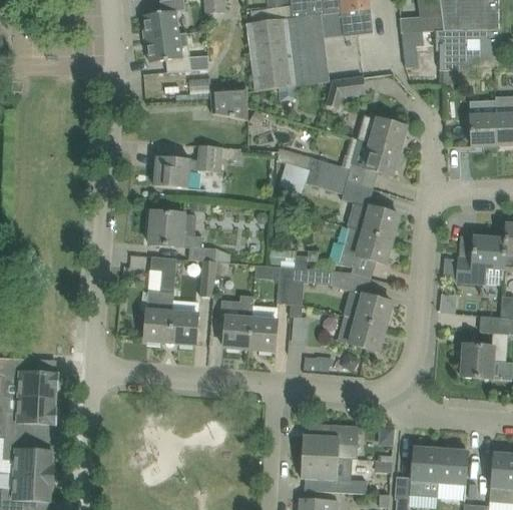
[(146,38),(186,33),(186,32),(178,33),(175,10),(185,9),(184,0),(159,0),(161,12),(143,14),(146,38)]
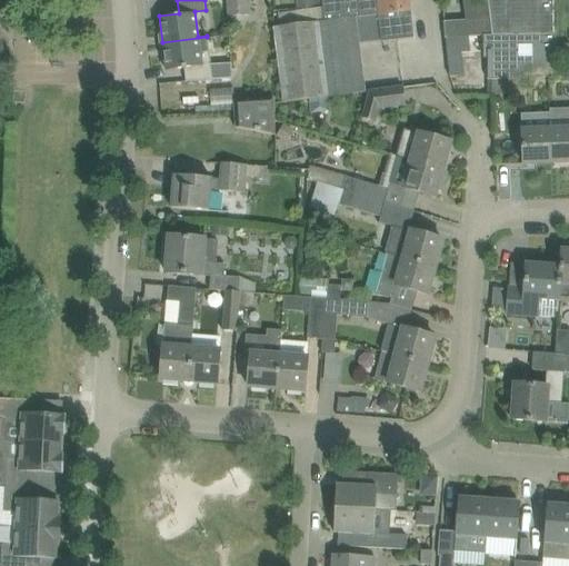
[(225,0),(227,13),(249,11),(248,0),(225,0)]
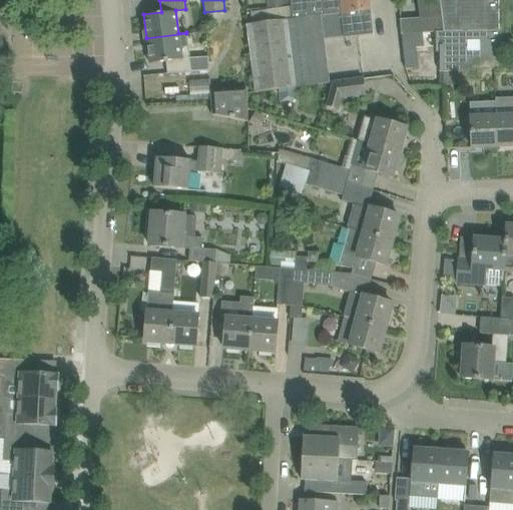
[(324,13),(341,11),(344,34),(372,31),(369,8),(368,0),(291,0),(292,5),(292,6),(293,15),(324,11),(324,13)]
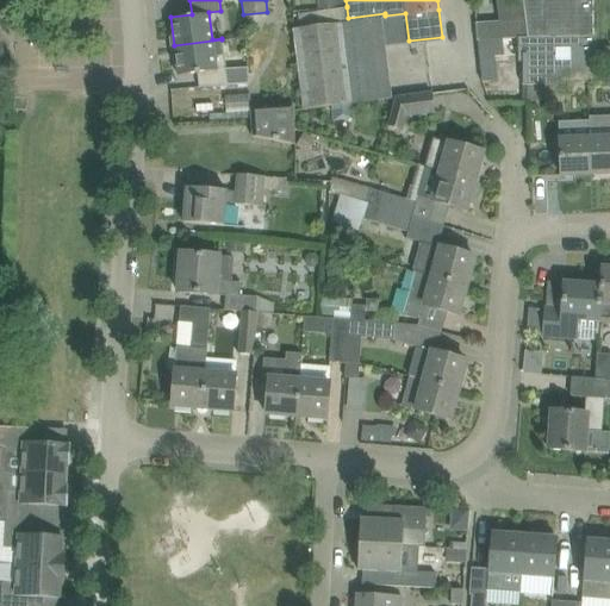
[(521,0),(524,19),(526,35),(543,35),(593,35),(592,0),(521,0)]
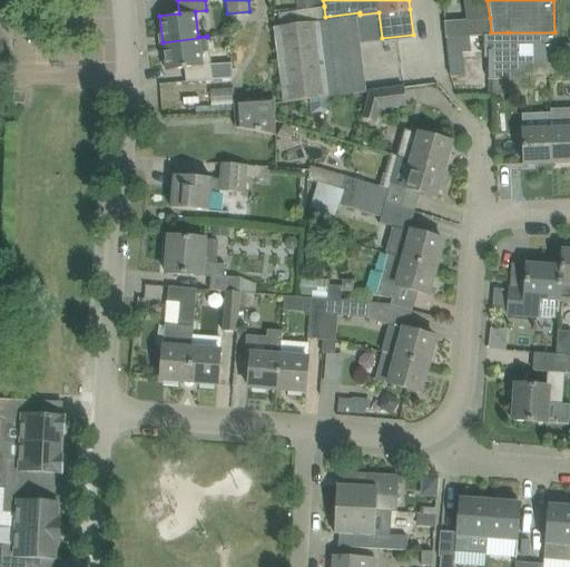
[(324,7),(279,10),(281,25),(325,18),(325,17),(324,7)]
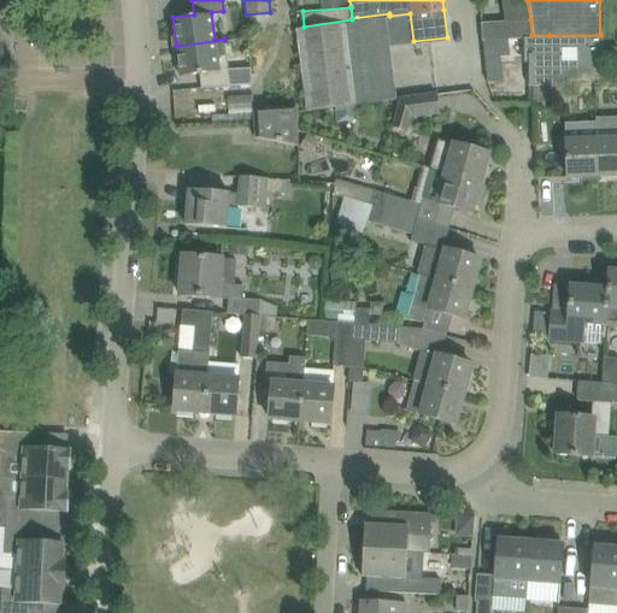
[(335,104),(356,101),(397,96),(389,43),(413,41),(410,13),(389,16),(389,13),(352,18),(352,19),(304,27),(298,27),(307,107),(335,104)]
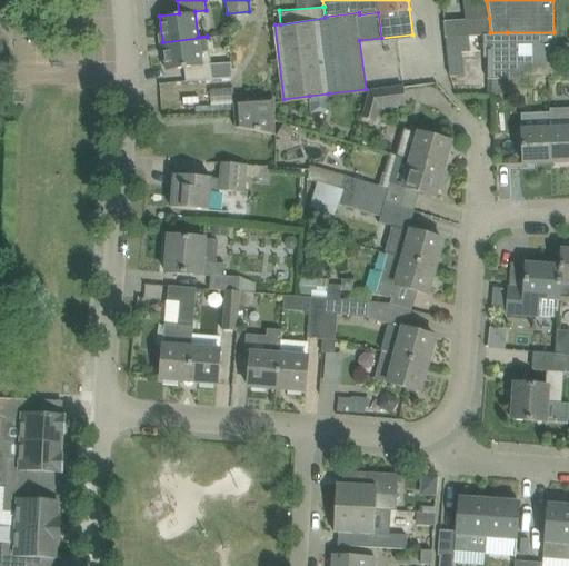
[(489,18),(443,20),(445,36),(490,32),(489,18)]
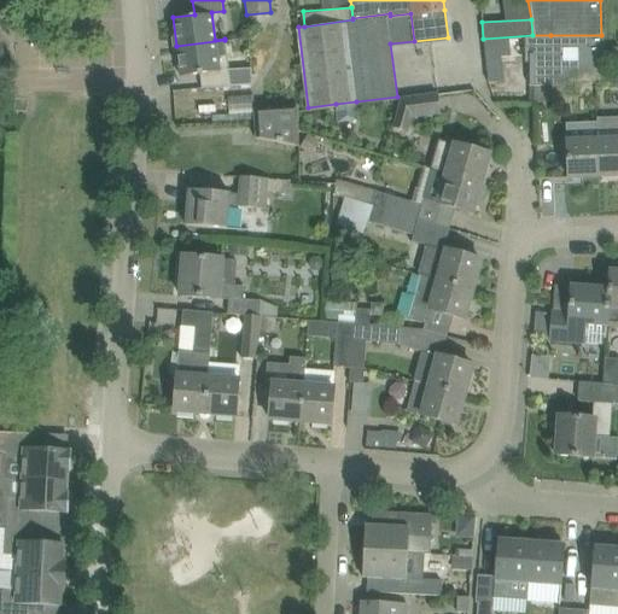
[(532,35),(534,85),(563,83),(601,81),(601,35),(551,35),(532,35)]
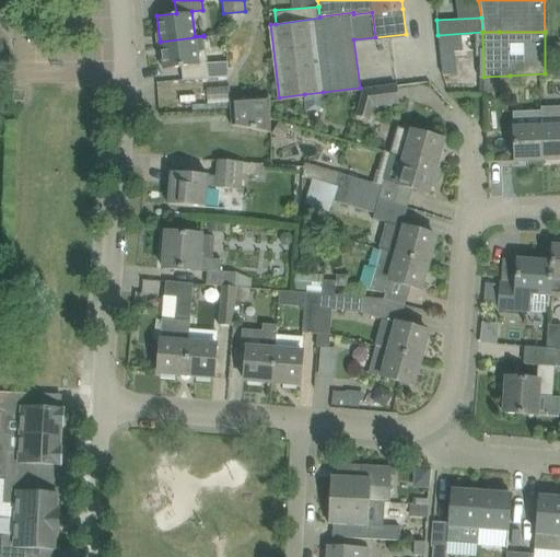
[(203,36),(160,42),(164,67),(181,65),(183,78),(209,76),(203,36)]
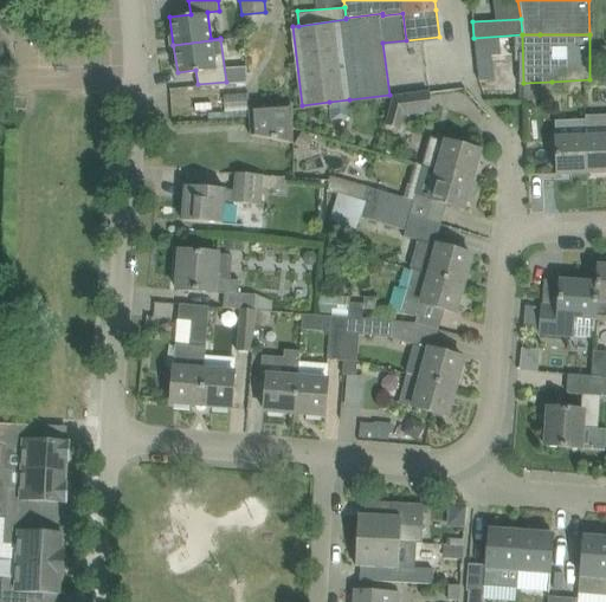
[(552,82),(523,83),(523,98),(552,97),(552,82)]
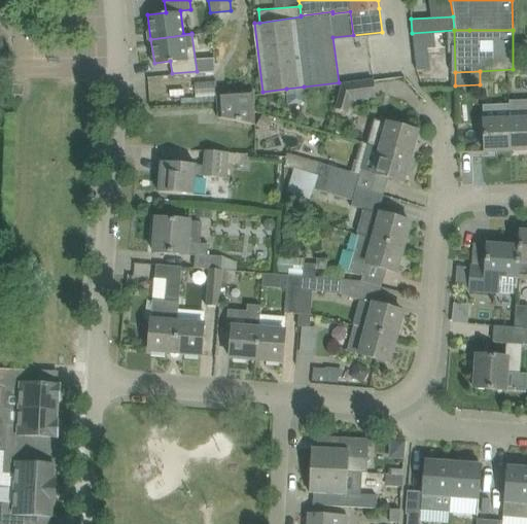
[(374,78),(344,81),(337,107),(348,110),(352,97),(375,94),(374,78)]
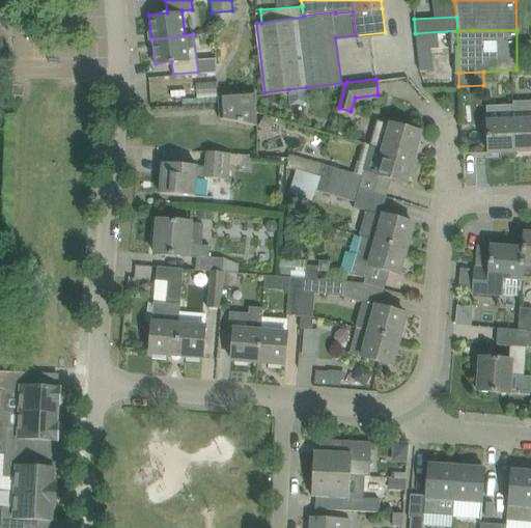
[(306,87),(288,89),(289,104),(308,102),(306,87)]
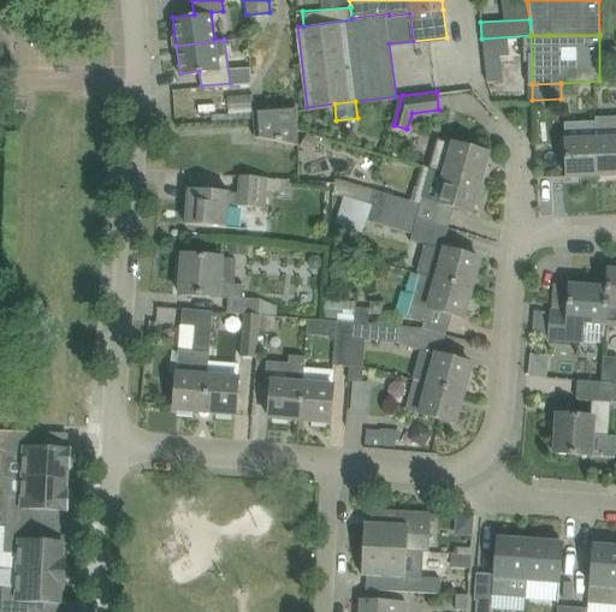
[(254,136),(278,141),(297,143),(297,102),(276,105),(252,106),(254,136)]
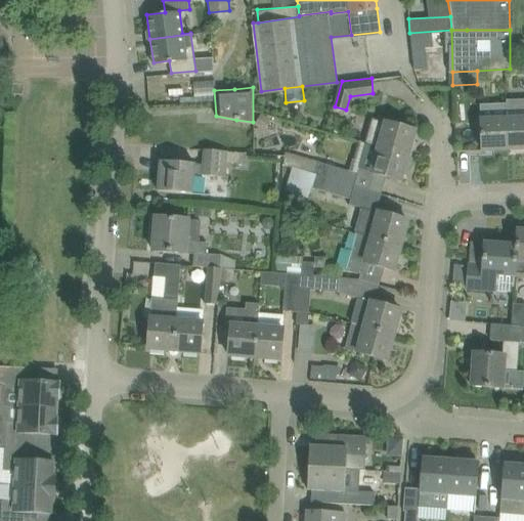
[(523,97),(505,98),(506,117),(507,147),(523,146),(523,97)]
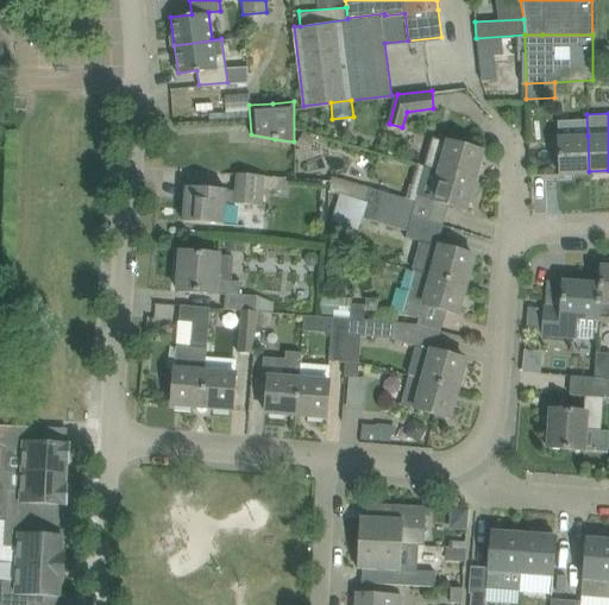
[(295,144),(307,150),(314,137),(303,130),(295,144)]
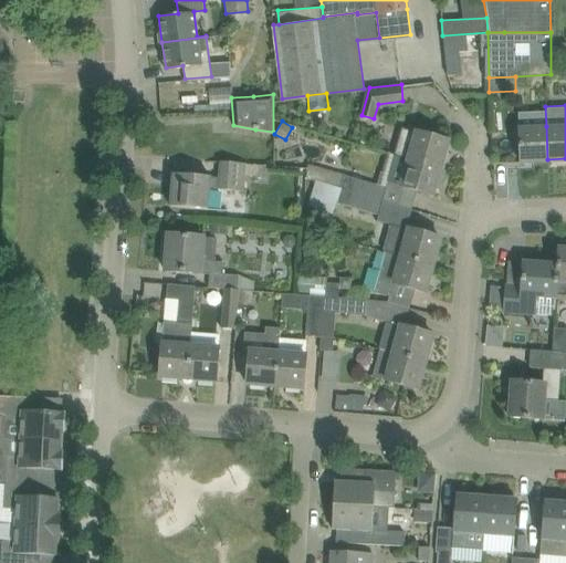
[(401,126),(394,153),(409,157),(440,166),(448,139),(417,131),(401,126)]
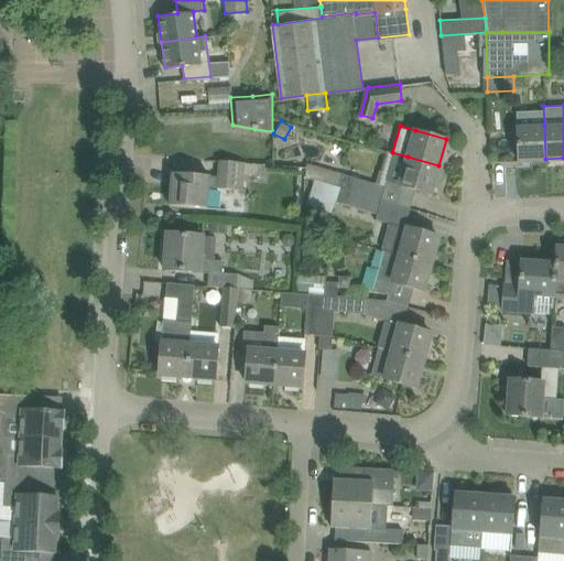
[(545,159),(544,126),(517,127),(518,160),(545,159)]
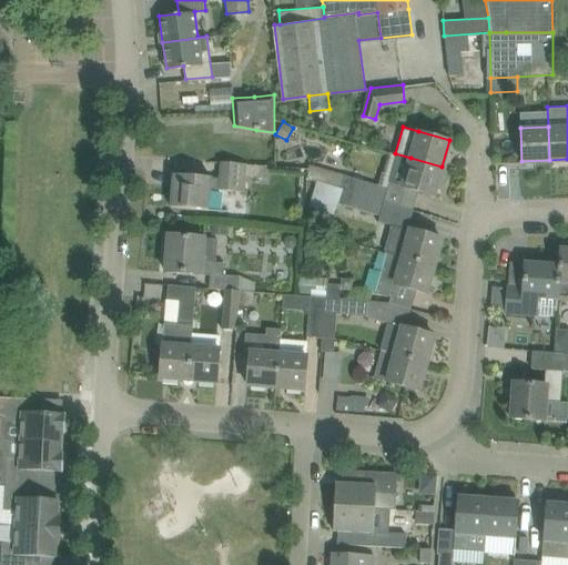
[(305,175),(316,179),(385,199),(389,181),(434,194),(435,191),(437,192),(440,190),(444,181),(442,178),(438,177),(442,167),(411,158),(395,153),(387,151),(378,183),(308,163),(305,175)]
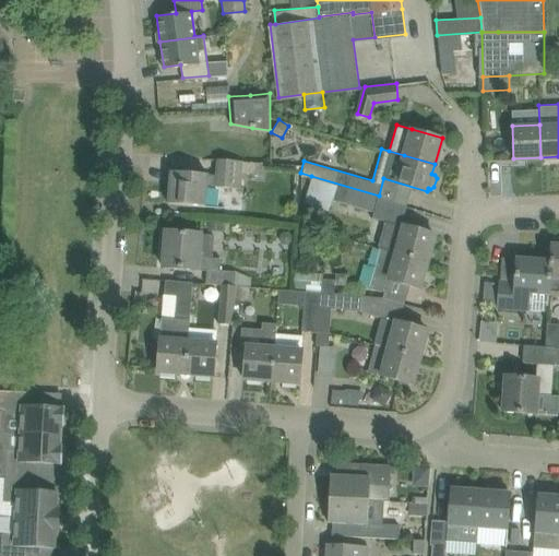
[(168,202),(189,203),(205,204),(207,185),(239,187),(241,170),(242,160),(217,157),(216,174),(185,172),(185,168),(170,166),(168,202)]
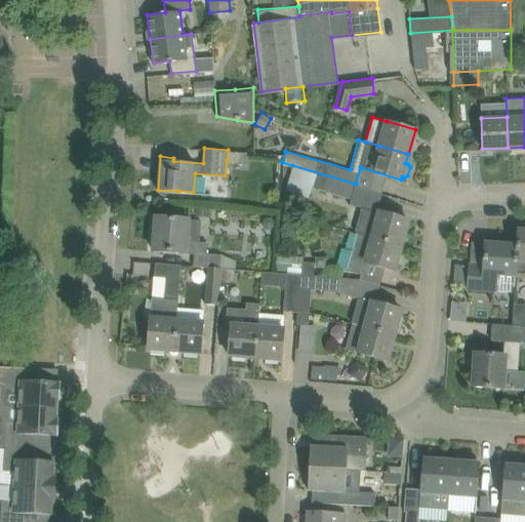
[(228,150),(227,160),(237,160),(237,162),(246,163),(247,152),(228,150)]
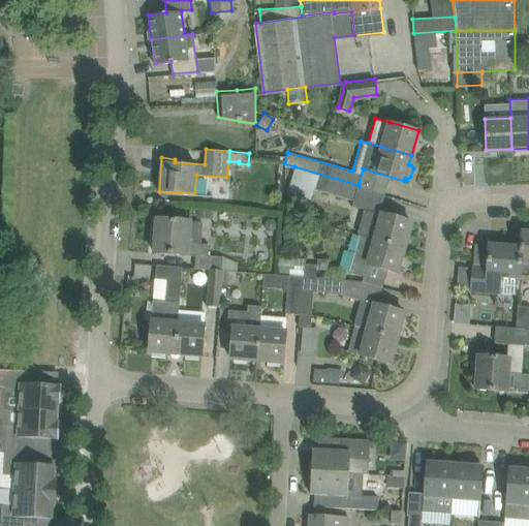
[(359,185),(294,166),(286,191),(311,198),(314,188),(354,199),(359,185)]
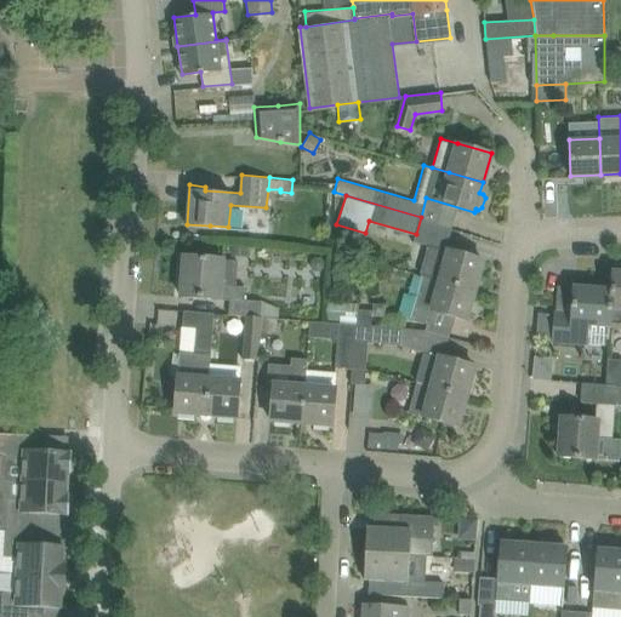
[(246,245),(232,244),(232,252),(245,253),(246,245)]
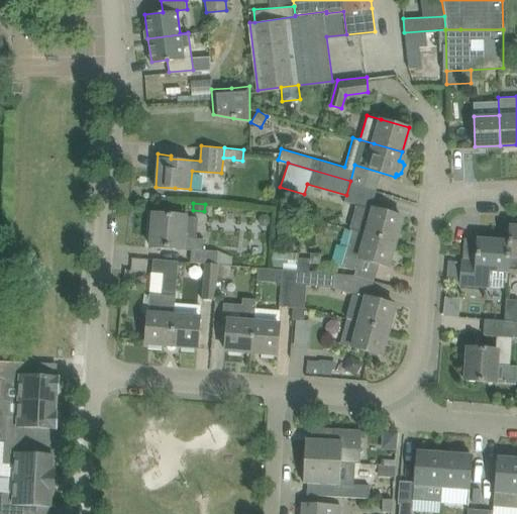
[(358,203),(351,227),(395,240),(403,215),(375,208),(358,203)]
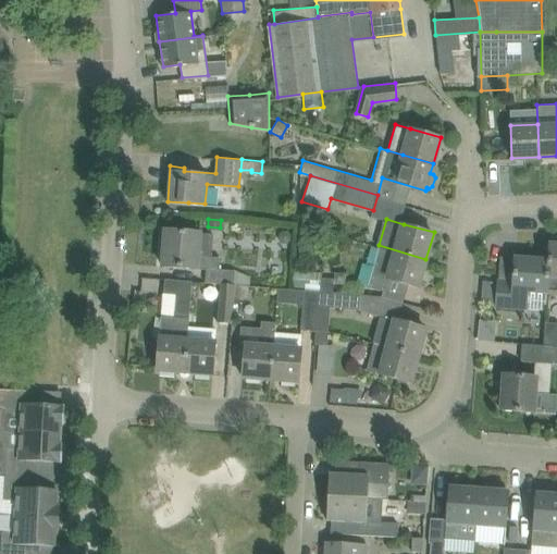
[(165,229),(162,265),(184,267),(206,268),(205,281),(221,282),(233,283),(234,269),(219,268),(220,255),(211,254),(213,233),(199,232),(187,230),(165,229)]
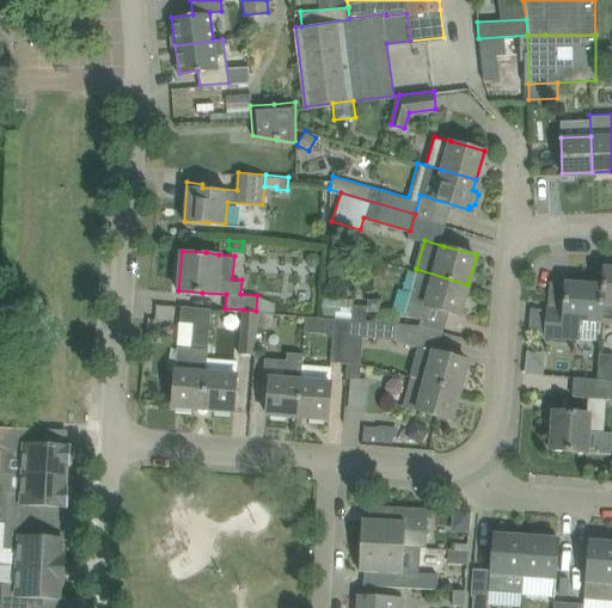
[(307,256),(306,260),(311,265),(316,265),(320,262),(320,256),(317,252),(311,252),(307,256)]
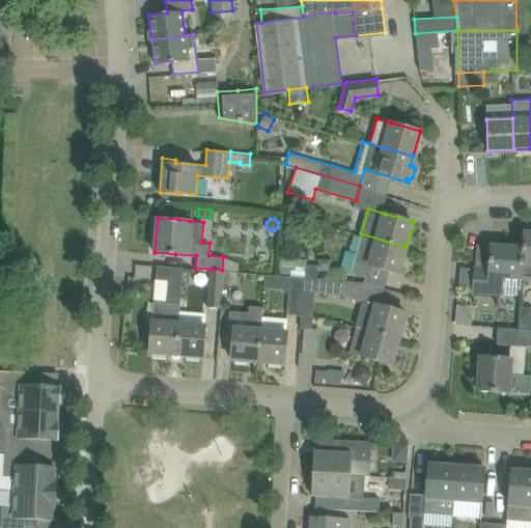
[(522,264),(524,231),(523,247),(491,244),(488,268),(474,267),(472,290),(493,293),(519,295),(521,279),(522,264)]
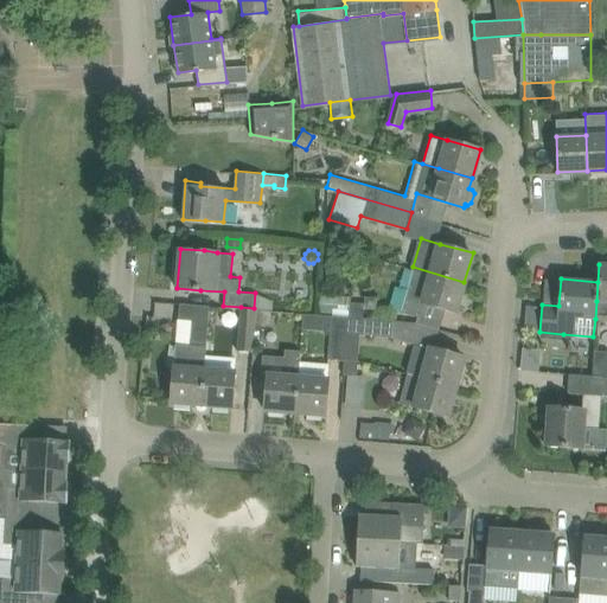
[(606,264),(599,264),(596,301),(595,319),(606,319),(606,264)]
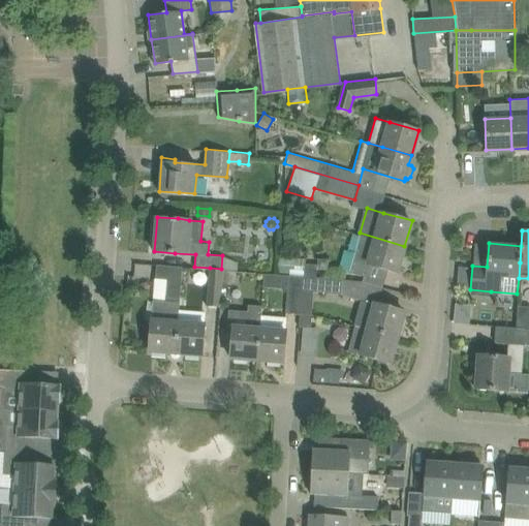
[(404,246),(360,233),(360,234),(349,271),(364,275),(367,263),(397,272),(404,246)]
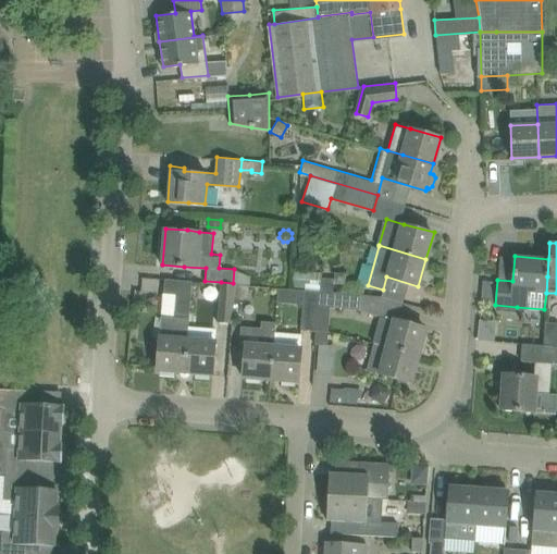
[(304,286),(304,290),(319,291),(333,292),(334,278),(322,277),(322,271),(294,269),(292,285),(304,286)]
